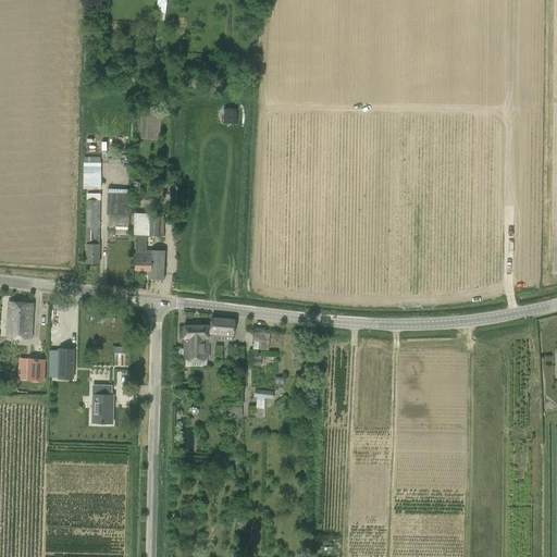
[(168,0),(157,0),(156,20),(165,21),(168,0)]
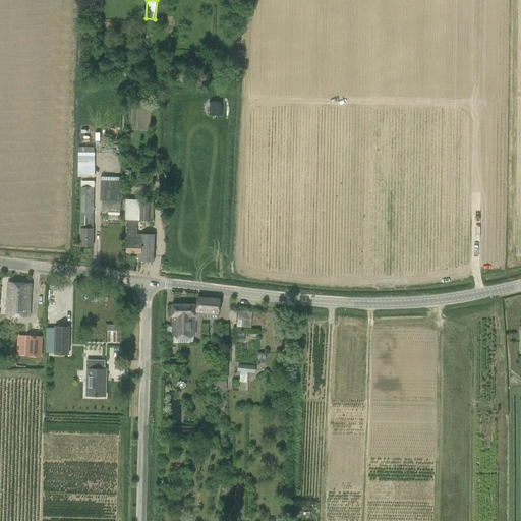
[(78,153),(78,177),(95,177),(95,153),(78,153)]
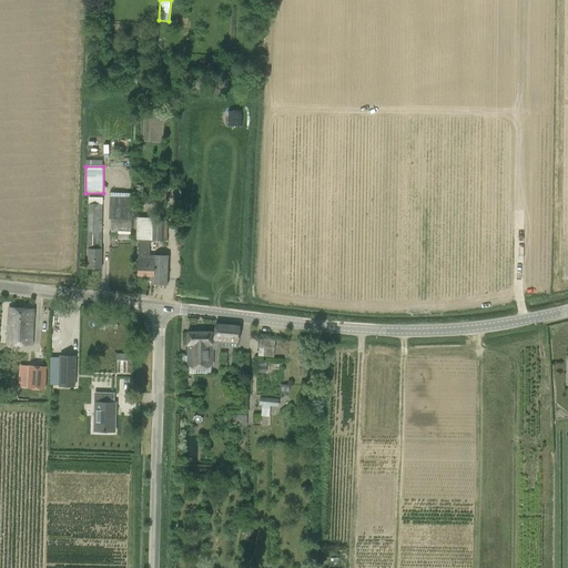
[(111,219),(111,227),(118,227),(118,234),(131,235),(132,220),(133,193),(110,192),(109,219),(111,219)]
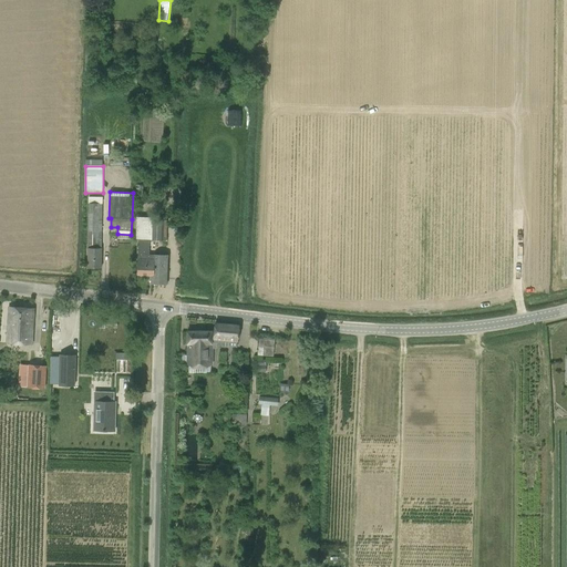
[(101,239),(102,204),(103,197),(89,197),(88,248),(88,268),(101,268),(101,248),(101,239)]
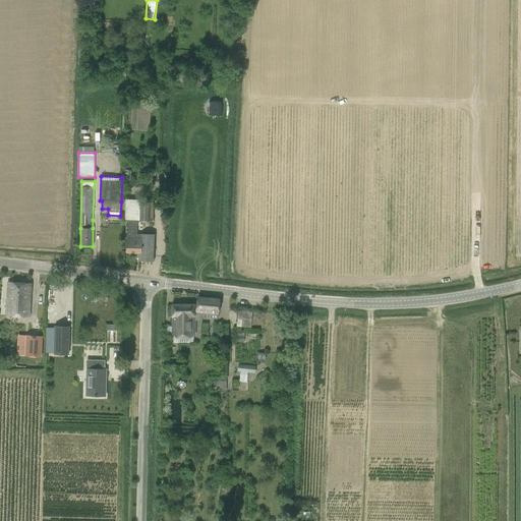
[(137,220),(142,221),(142,203),(140,203),(140,199),(125,199),(124,220),(127,220),(126,237),(126,252),(139,253),(138,261),(141,261),(142,235),(136,234),(137,220)]
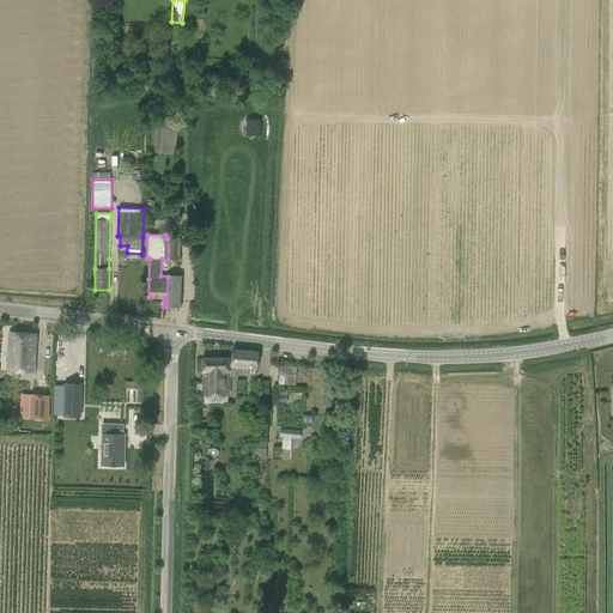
[(177,238),(168,238),(168,260),(176,260),(181,260),(181,242),(177,242),(177,238)]
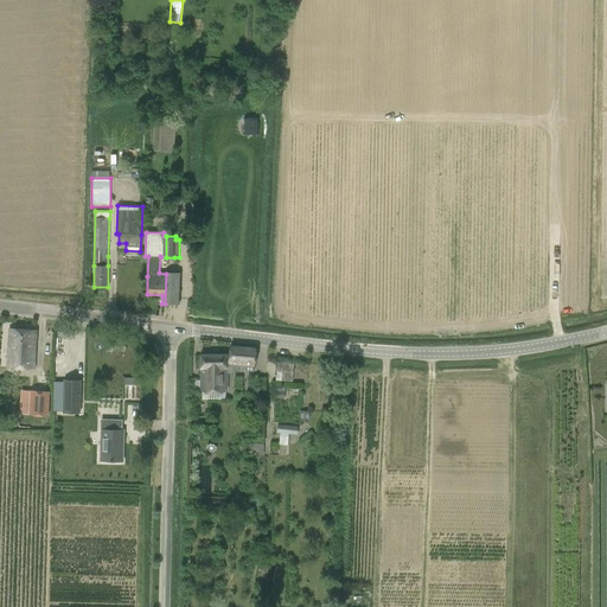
[(166,274),(165,304),(178,304),(179,274),(166,274)]
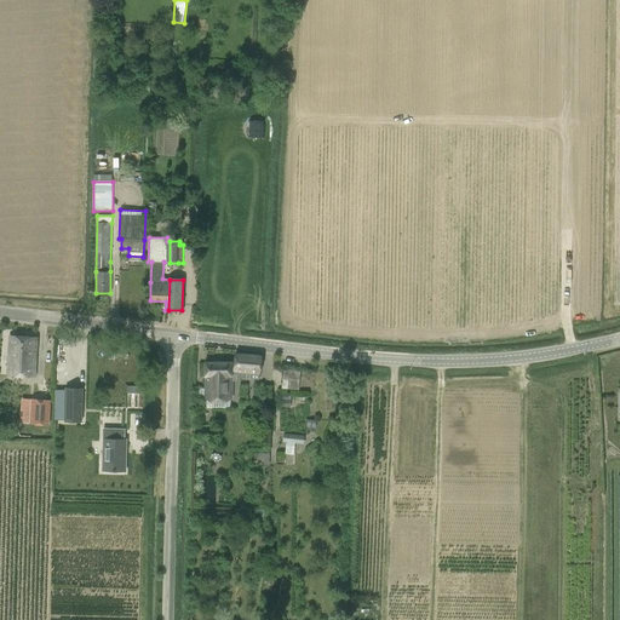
[(7,375),(34,377),(36,338),(10,336),(7,375)]
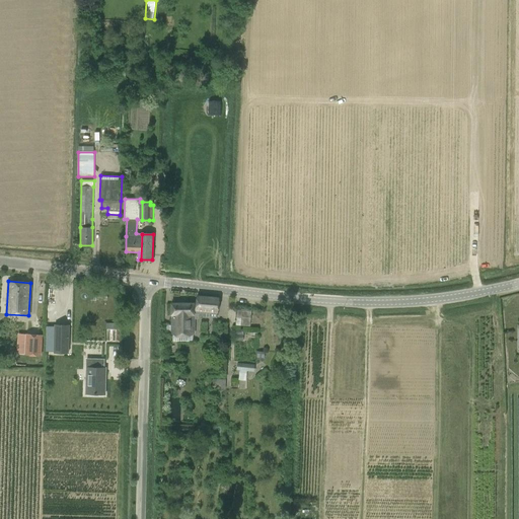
[(216,318),(218,300),(196,299),(196,306),(171,305),(170,335),(193,336),(194,317),(216,318)]
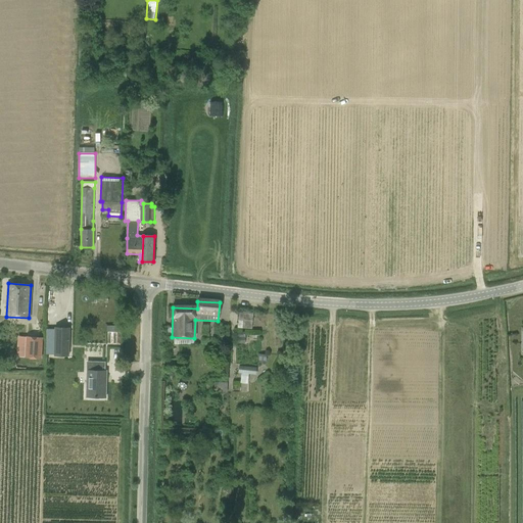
[(116,344),(116,326),(107,326),(107,344),(116,344)]
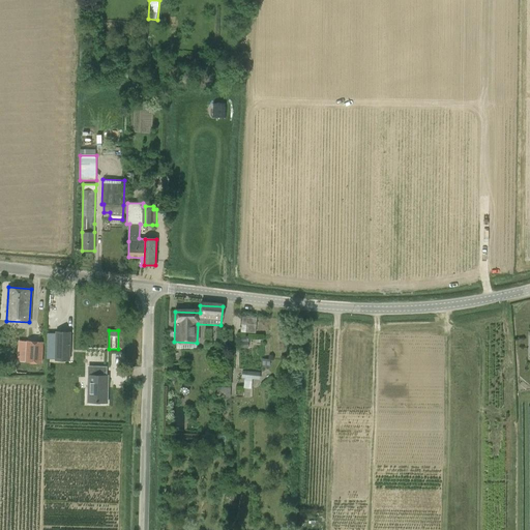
[(70,352),(70,332),(56,332),(56,352),(70,352)]
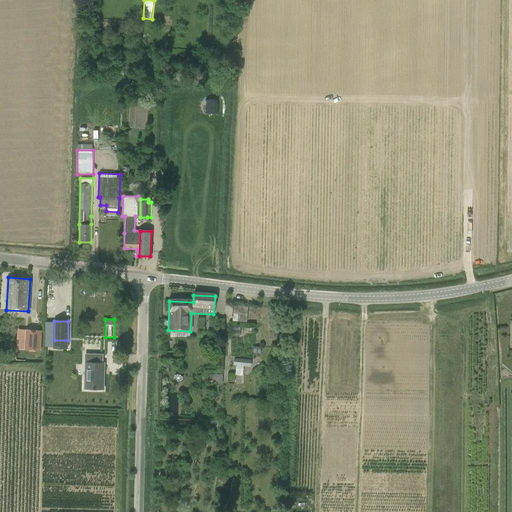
[(240,336),(240,325),(231,325),(231,336),(240,336)]
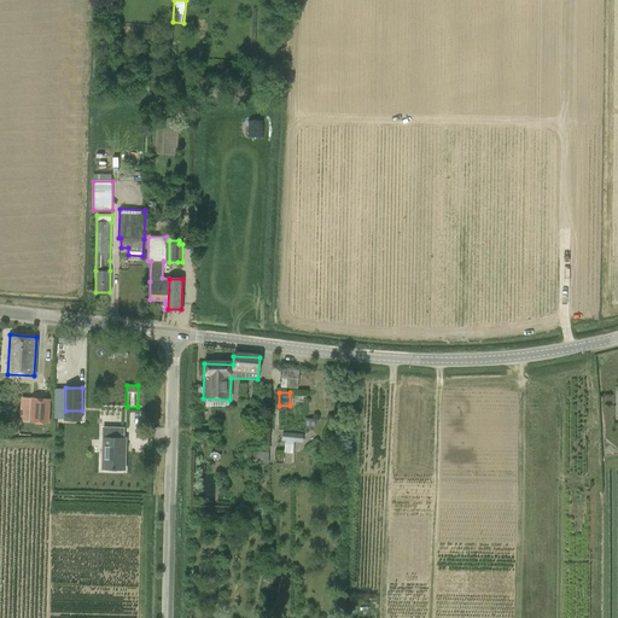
[(31,397),(30,423),(50,424),(51,398),(31,397)]
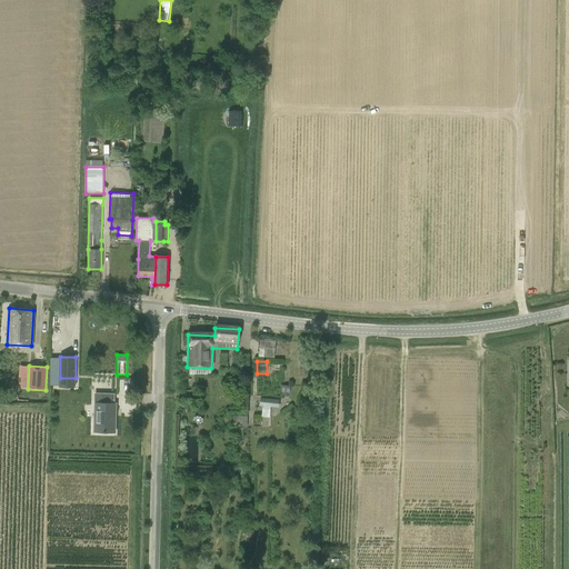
[(97,413),(96,433),(109,433),(110,413),(113,415),(113,407),(111,407),(111,395),(93,395),(93,413),(97,413)]
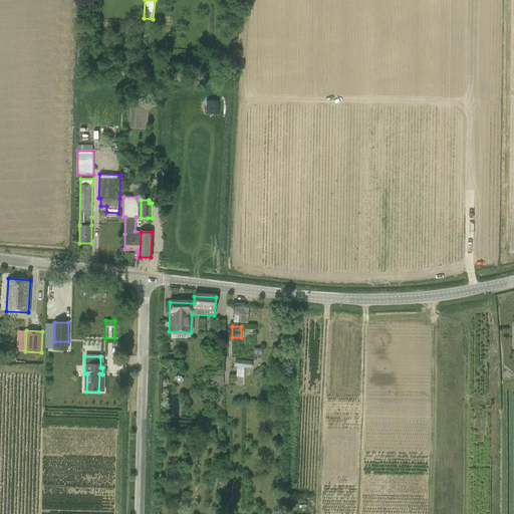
[(252,361),(235,359),(235,366),(252,368),(252,361)]
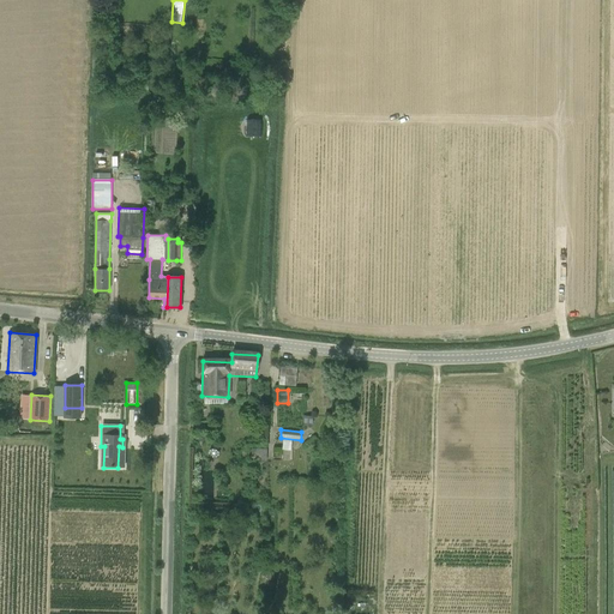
[(268,450),(257,449),(256,456),(262,456),(262,461),(266,461),(268,450)]
